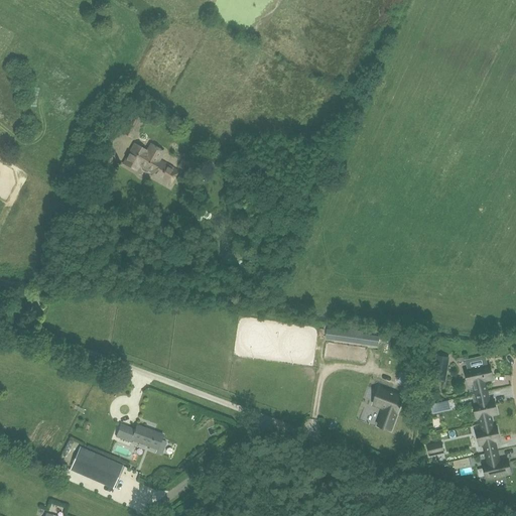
[(132,112),(122,133),(132,138),(142,118),(132,112)]
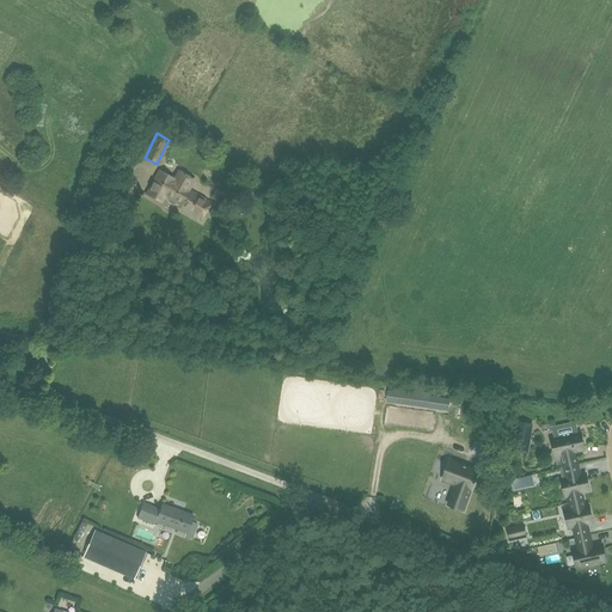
[(213,203),(190,190),(196,181),(188,176),(181,171),(176,179),(160,171),(148,194),(164,202),(166,197),(170,200),(171,203),(175,204),(178,203),(181,206),(203,220),(213,203)]
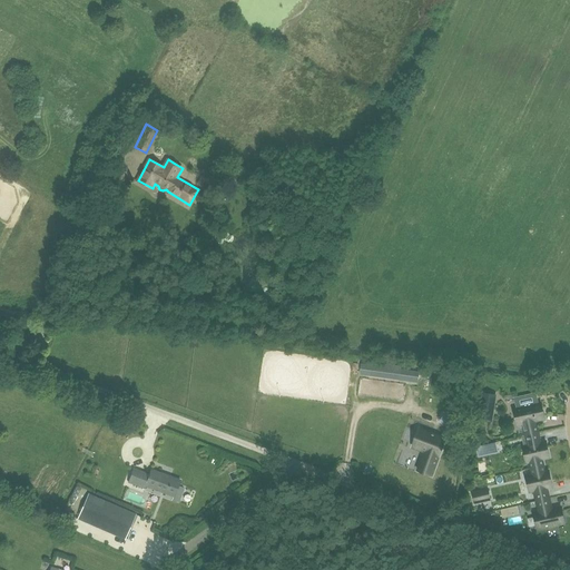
[(202,175),(196,184),(203,188),(208,179),(202,175)]
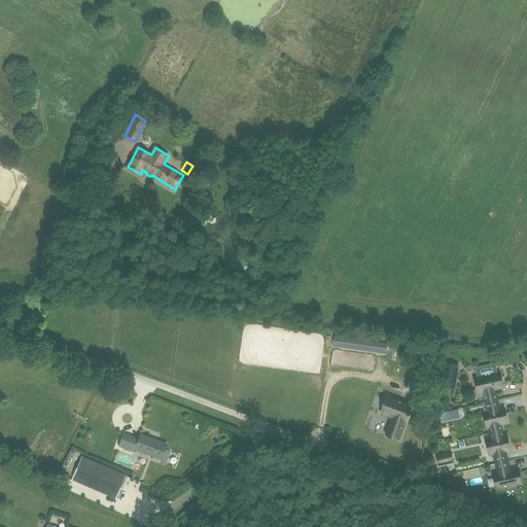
[(371,340),(343,336),(341,346),(370,350),(371,341),(371,340)]
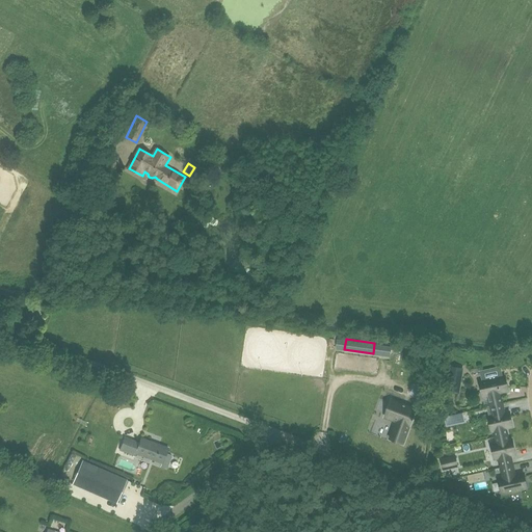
[(331,360),(329,368),(402,391),(407,374),(338,352),(335,361),(331,360)]
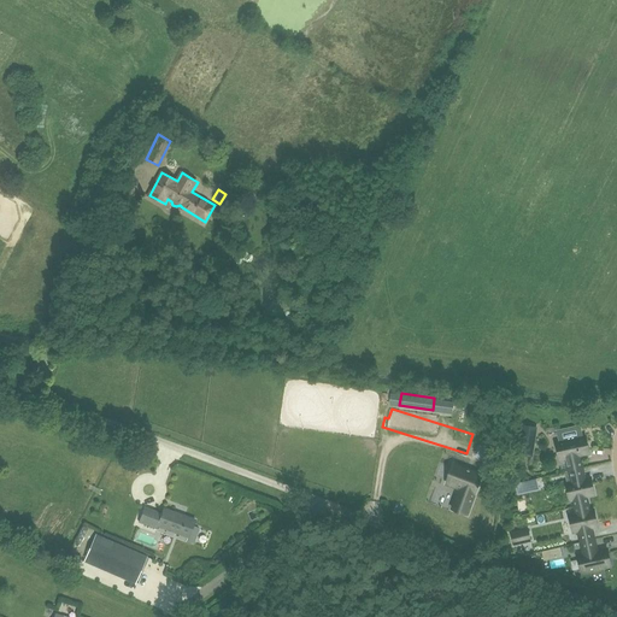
[(557,442),(560,460),(566,459),(569,471),(582,468),(580,456),(589,454),(585,436),(582,438),(580,425),(557,430),(559,442),(557,442)]
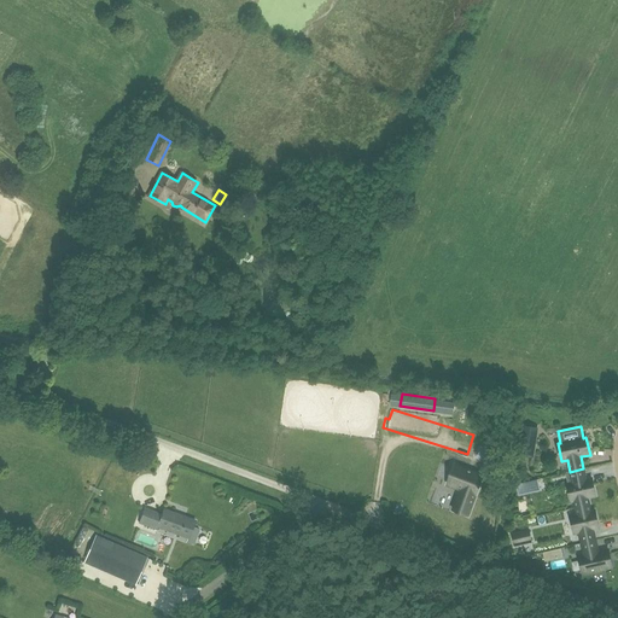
[(523,427),(519,455),(534,458),(540,429),(523,427)]
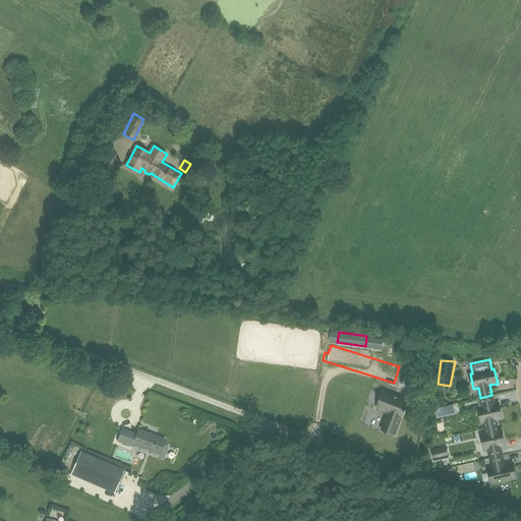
[(407,401),(387,393),(384,392),(377,408),(389,412),(382,429),(394,435),(407,401)]
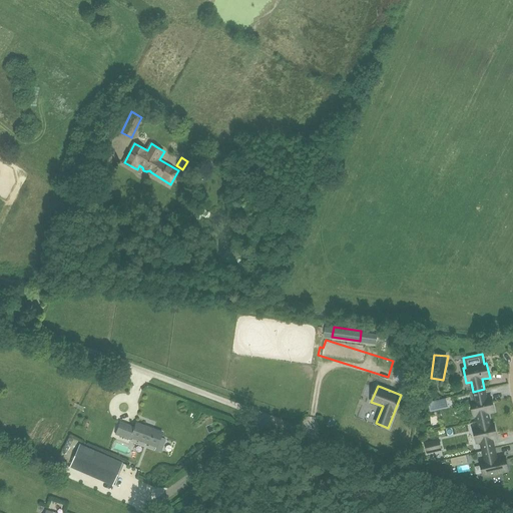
[(494,412),(491,397),(486,398),(484,389),(473,392),(469,392),(475,416),(476,416),(478,422),(489,419),(488,413),(494,412)]
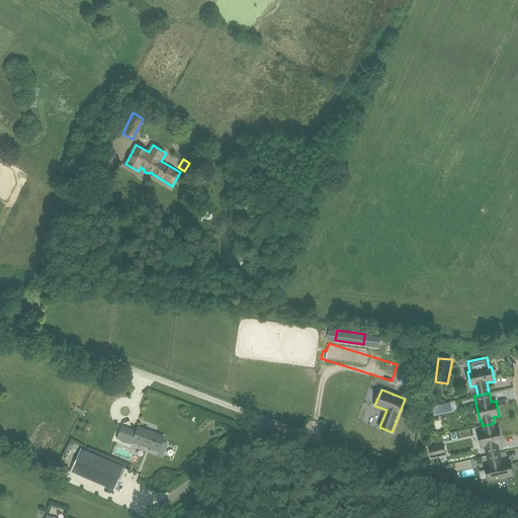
[(434,416),(453,413),(451,403),(432,407),(434,416)]
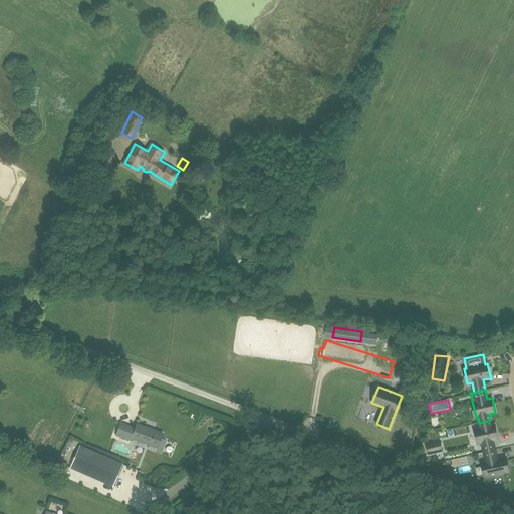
[(482,443),(484,452),(495,450),(493,440),(498,439),(494,425),(491,425),(490,420),(479,423),(480,428),(475,429),(478,444),(482,443)]
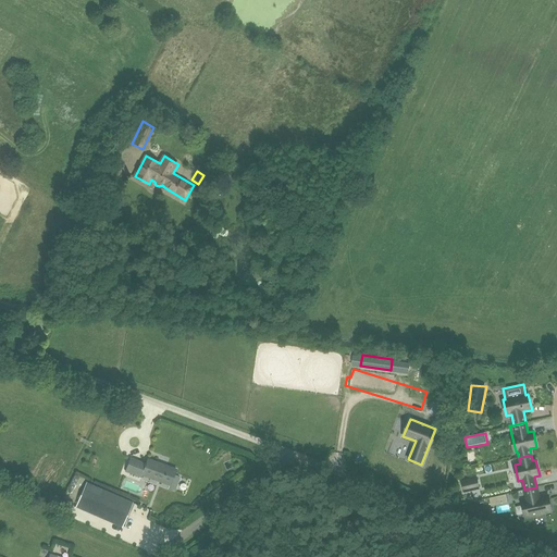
[(172,492),(175,490),(180,479),(178,477),(174,474),(176,469),(147,459),(146,463),(131,458),(125,471),(141,478),(143,475),(169,485),(166,490),(172,492)]
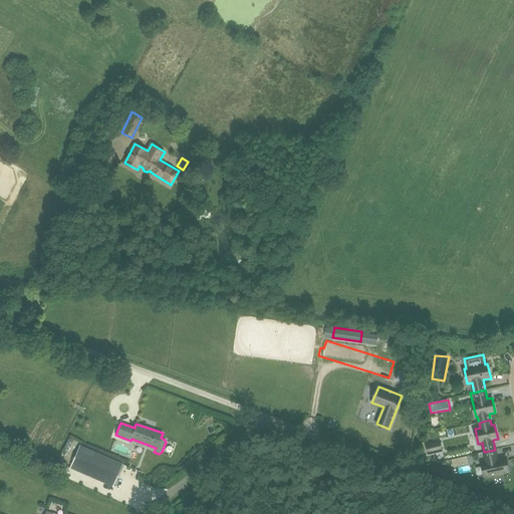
[(440,440),(426,444),(429,454),(443,452),(440,440)]
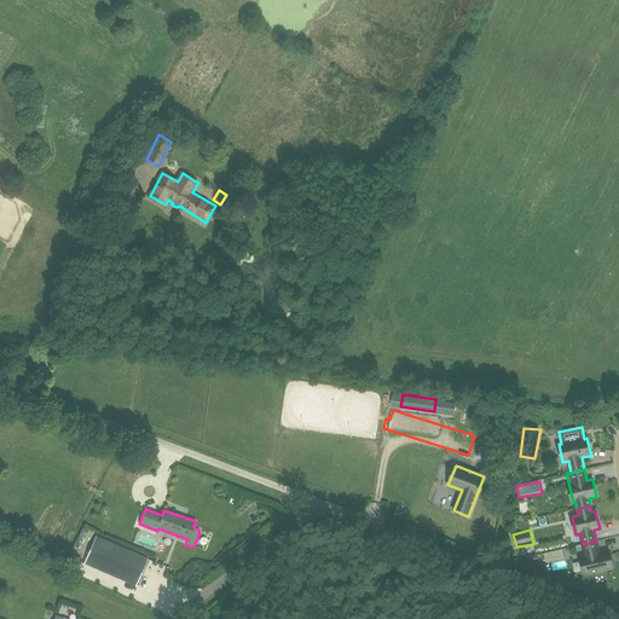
[(96,537),(84,563),(136,585),(146,559),(96,537)]
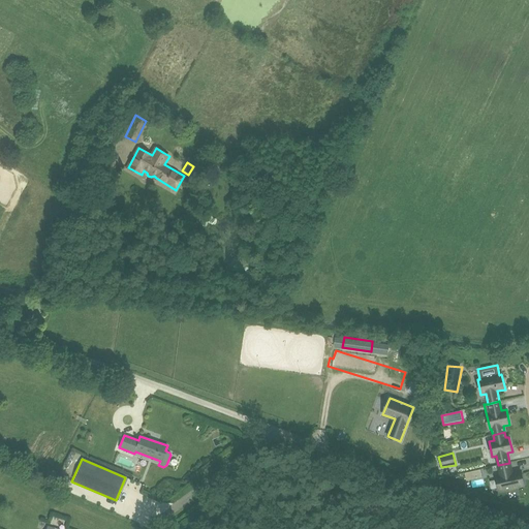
[(511,472),(509,463),(498,465),(500,475),(496,476),(499,491),(524,486),(521,471),(511,472)]
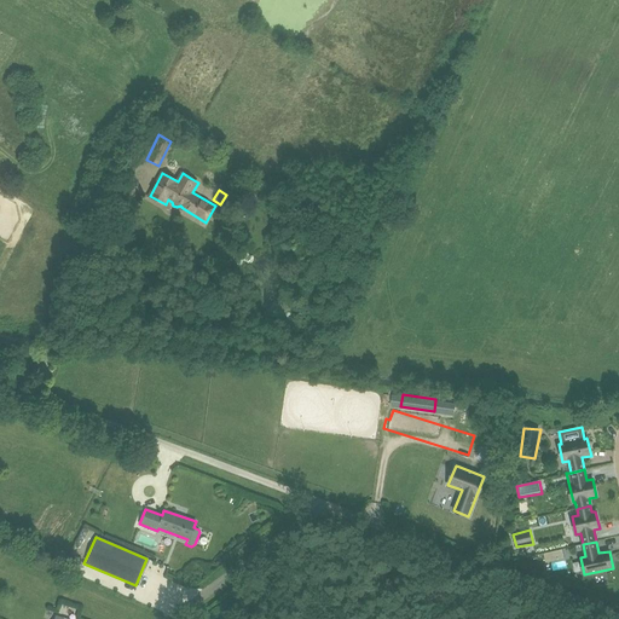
[(155,588),(184,603),(197,580),(165,562),(156,577),(160,578),(155,588)]
